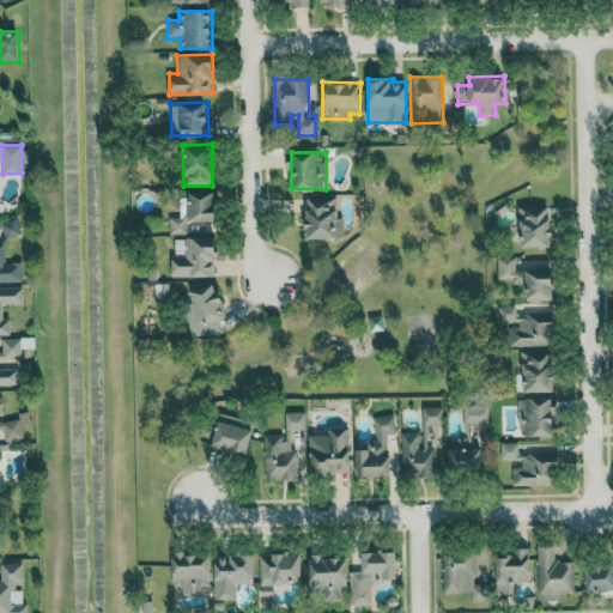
[(189,220),(218,219),(217,189),(189,189),(189,220)]
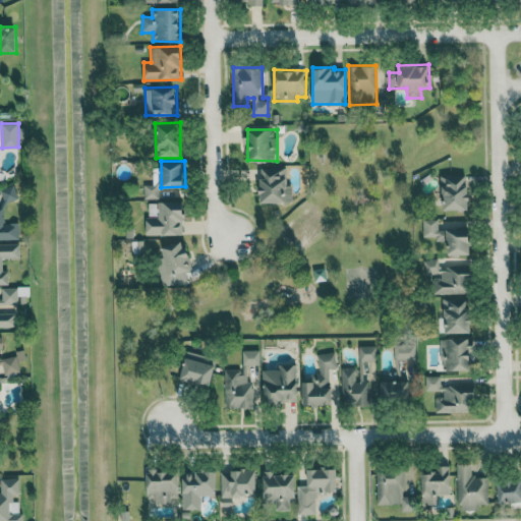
[(291,200),(290,167),(259,168),(262,201),(291,200)]
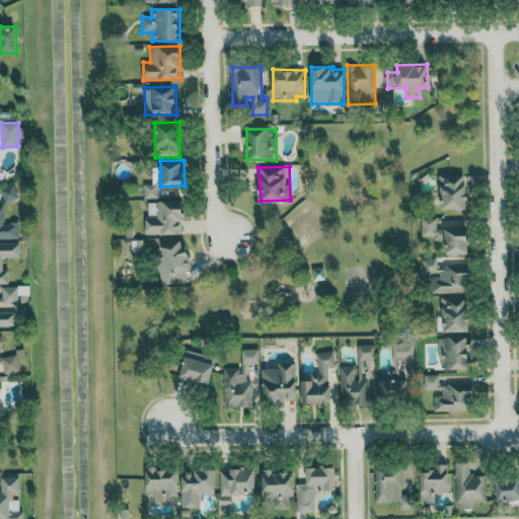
[(467,208),(466,173),(440,174),(441,208),(467,208)]
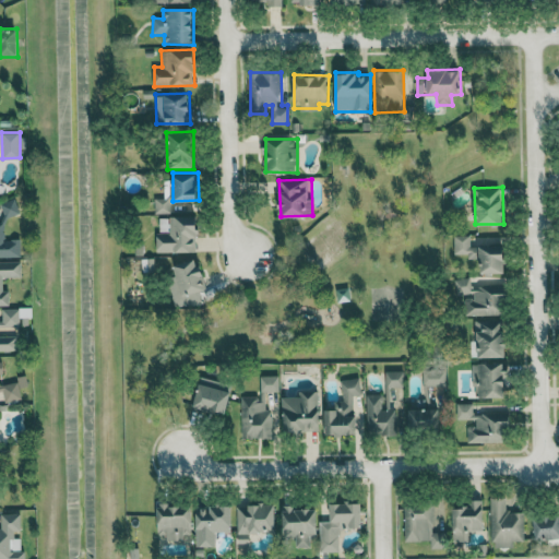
[(155,213),(170,213),(170,197),(154,198),(155,213)]
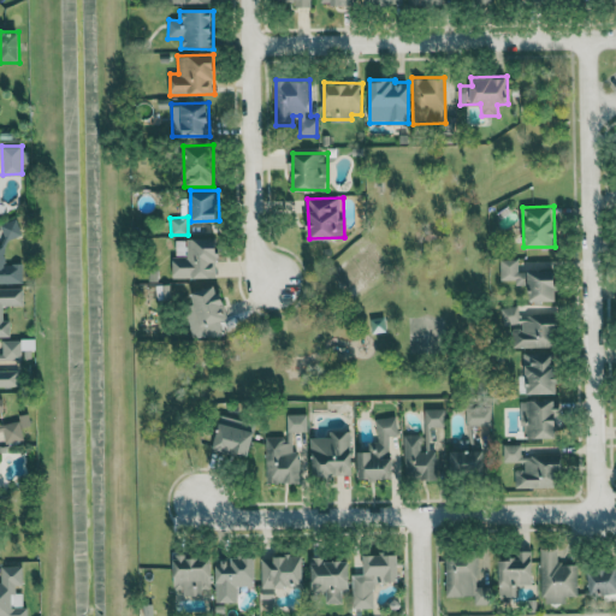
[(22,236),(18,219),(1,221),(5,238),(22,236)]
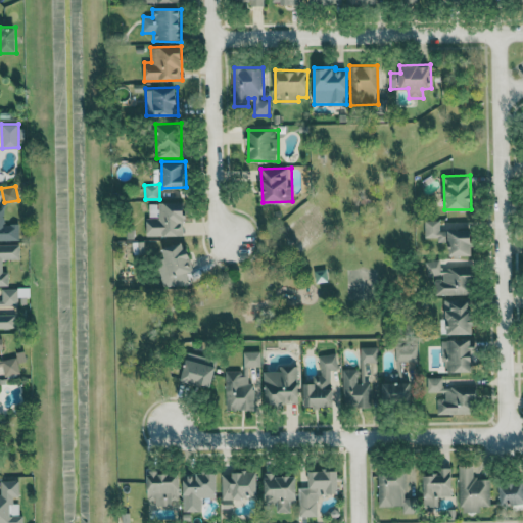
[(146,218),(147,236),(185,235),(185,201),(159,202),(159,217),(146,218)]
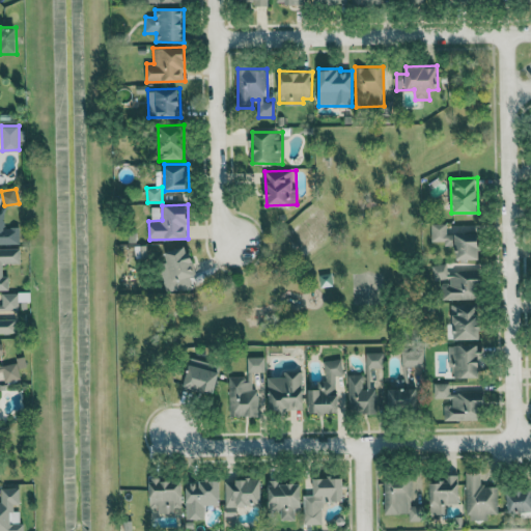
[(0,244),(20,244),(20,226),(4,227),(4,211),(0,210),(0,244)]
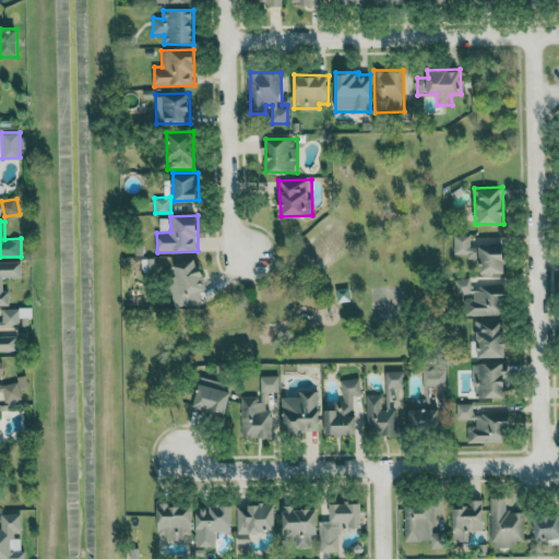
[(454,235),(454,253),(468,253),(468,259),(482,259),(482,273),(506,272),(504,245),(471,246),(471,235),(454,235)]
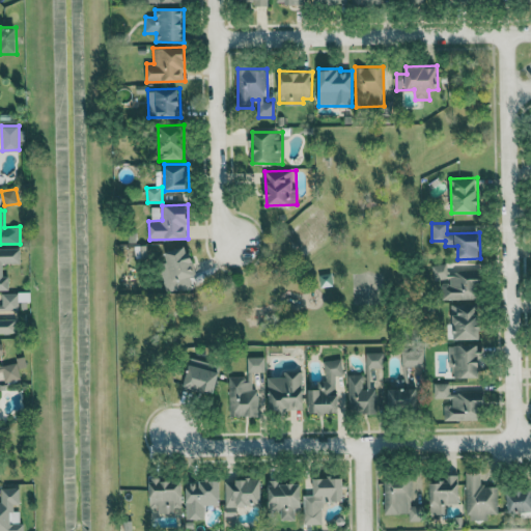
[(195,275),(188,245),(165,251),(173,281),(195,275)]
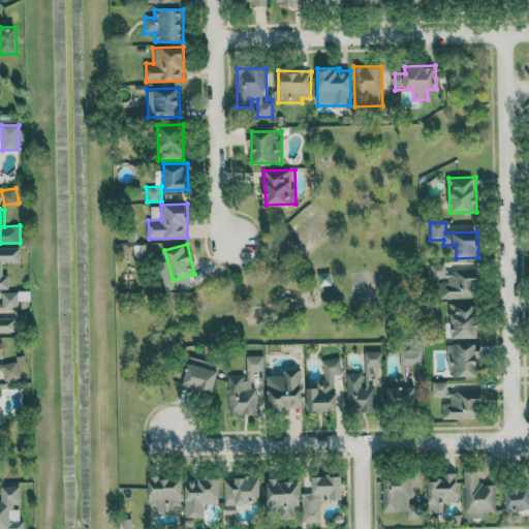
[(0,288),(9,289),(9,275),(3,275),(3,262),(21,261),(20,247),(0,246),(0,288)]
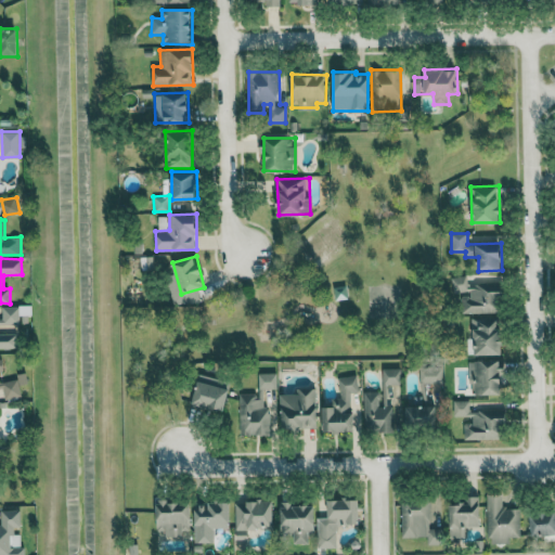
[(463,314),(503,310),(501,281),(467,284),(466,275),(451,276),(453,294),(461,294),(463,314)]
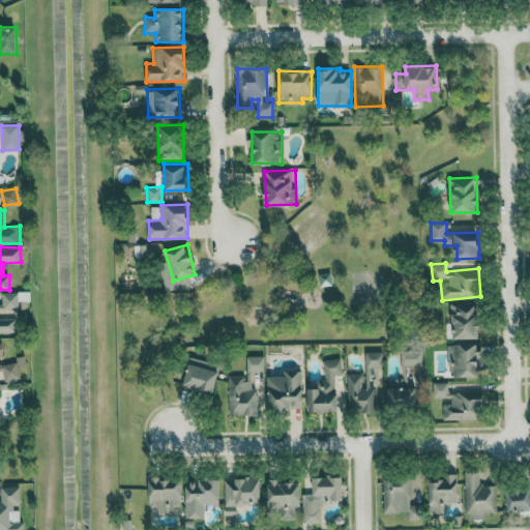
[(0,308),(19,310),(19,292),(2,292),(2,302),(0,301),(0,332),(16,332),(15,319),(0,318),(0,308)]
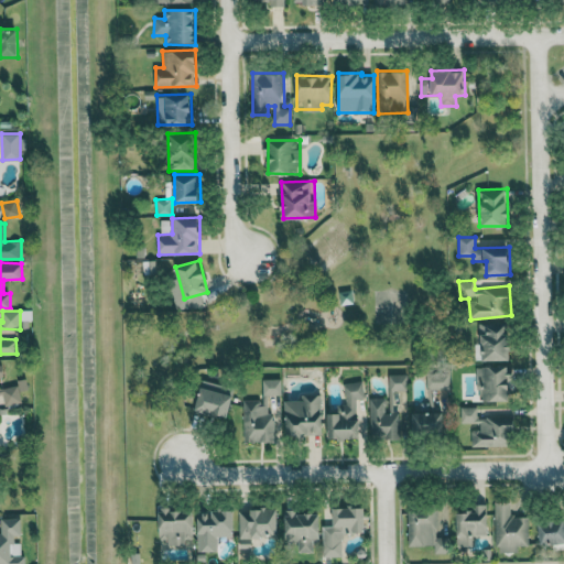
[(511,359),(510,322),(480,323),(481,360),(511,359)]
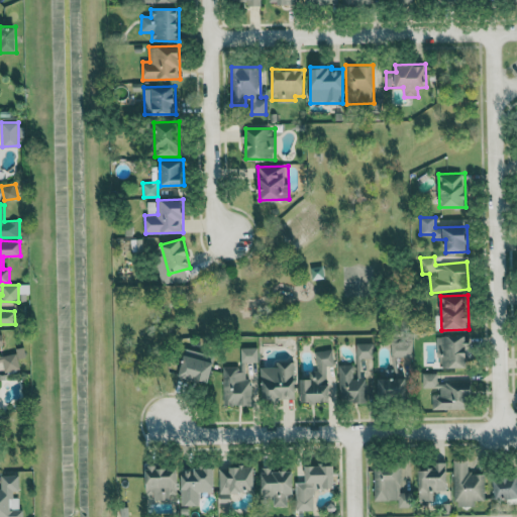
[(0,333),(0,370),(2,371),(19,370),(19,358),(23,358),(22,352),(0,353),(0,345),(2,346),(1,334),(0,333)]
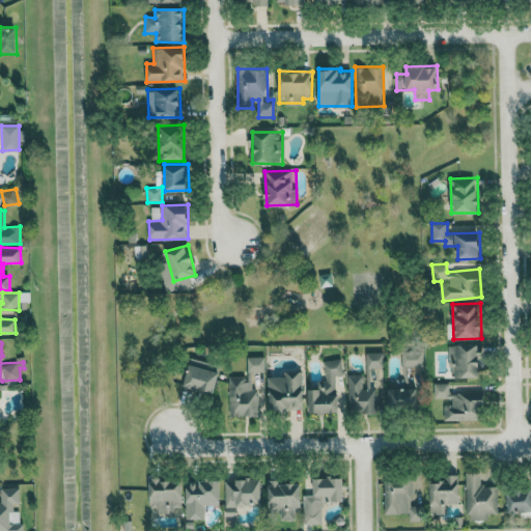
[(481,344),(450,343),(449,375),(480,376),(481,344)]
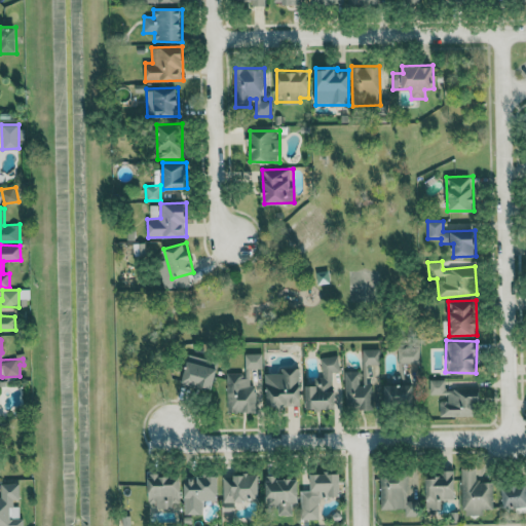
[(419,362),(419,346),(398,346),(399,363),(419,362)]
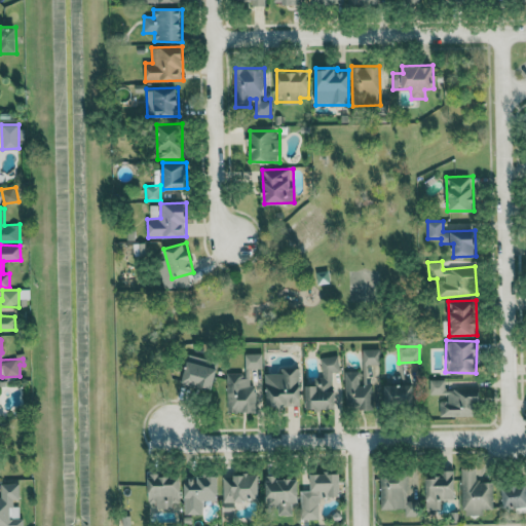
[(379,348),(363,349),(363,364),(380,364),(379,348)]
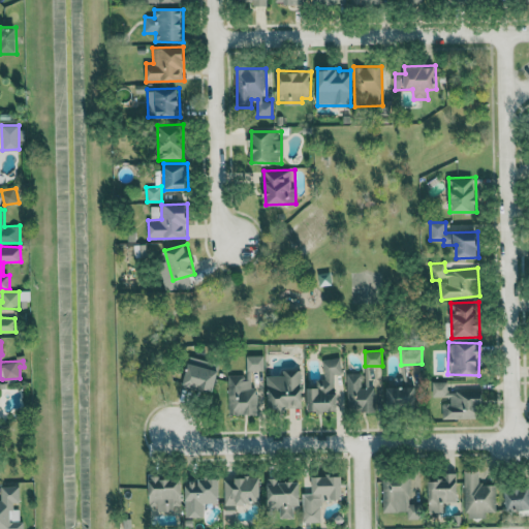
[(228,375),(228,413),(258,413),(258,389),(251,389),(251,370),(265,370),(265,355),(246,355),(246,375),(228,375)]
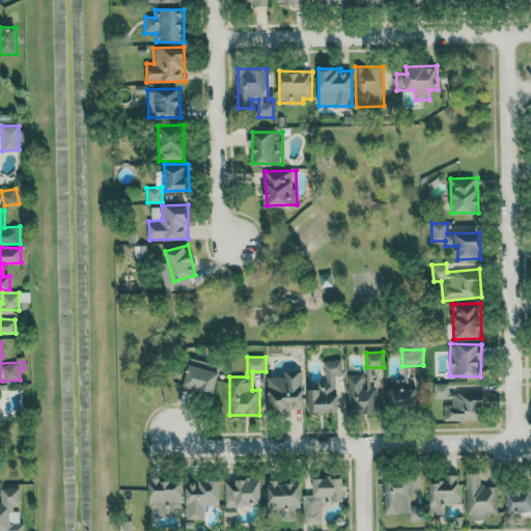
[(214,393),(221,365),(191,358),(184,385),(214,393)]
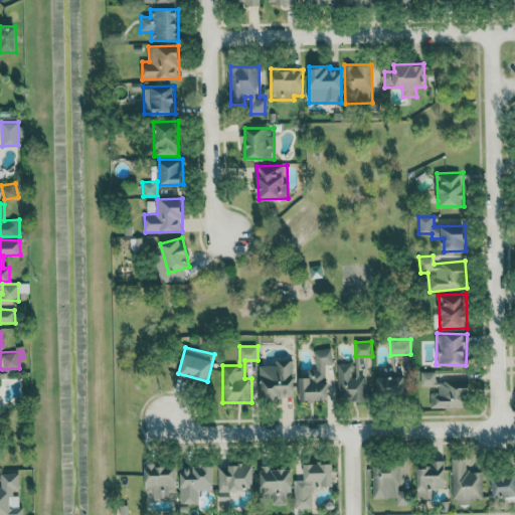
[(331,399),(330,349),(315,349),(316,373),(300,373),(301,400),(331,399)]
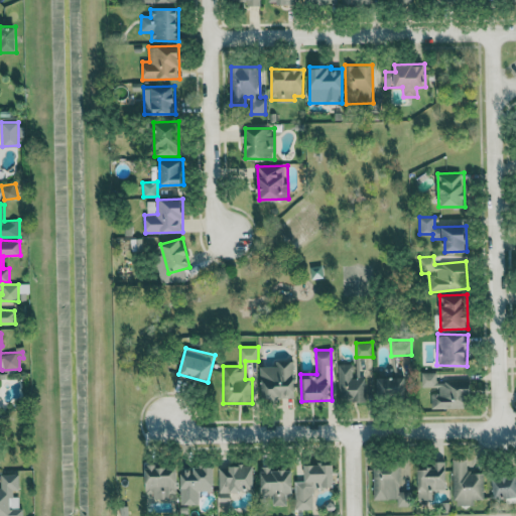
[(338,363),(338,398),(367,399),(367,369),(364,369),(364,358),(356,358),(356,363),(338,363)]
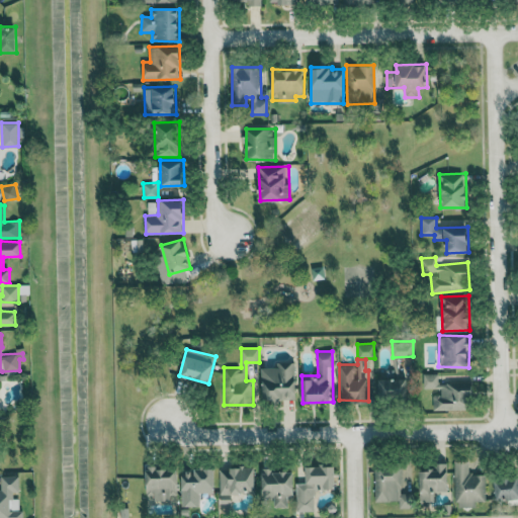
[(263,400),(296,399),(295,362),(276,362),(276,367),(262,367),(263,400)]
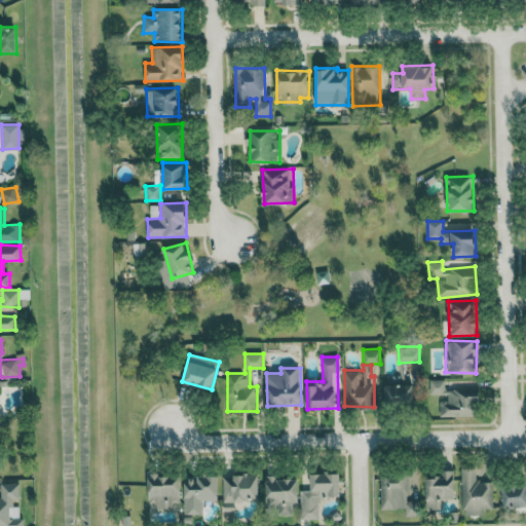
[(478,416),(478,388),(445,388),(445,379),(430,379),(430,393),(448,393),(448,400),(440,400),(440,416),(478,416)]
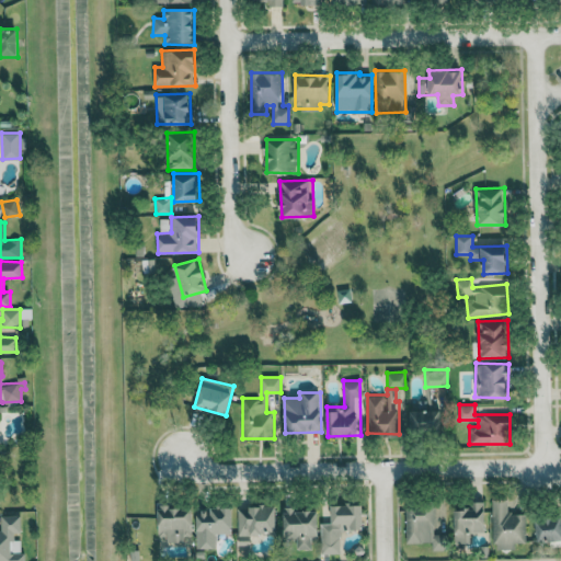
[(442,410),(411,409),(410,432),(441,433),(442,410)]
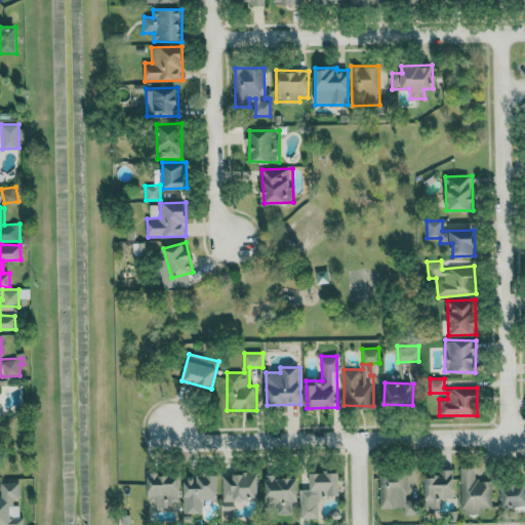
[(492,480),(476,480),(476,467),(460,467),(461,514),(482,514),(482,509),(492,508),(492,480)]
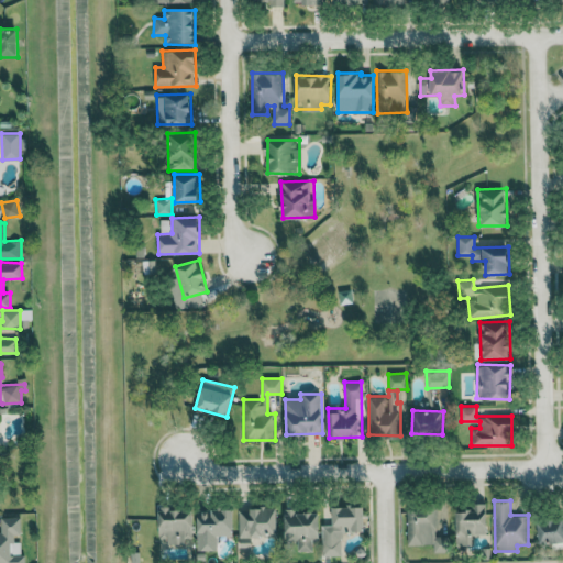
[(456,510),(456,544),(472,544),(473,534),(487,534),(487,504),(472,503),(472,510),(456,510)]
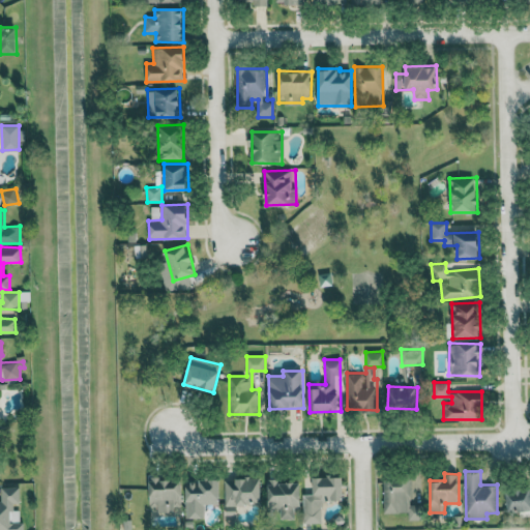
[(303,494),(303,523),(323,523),(322,501),(344,500),(343,476),(314,477),(314,494),(303,494)]
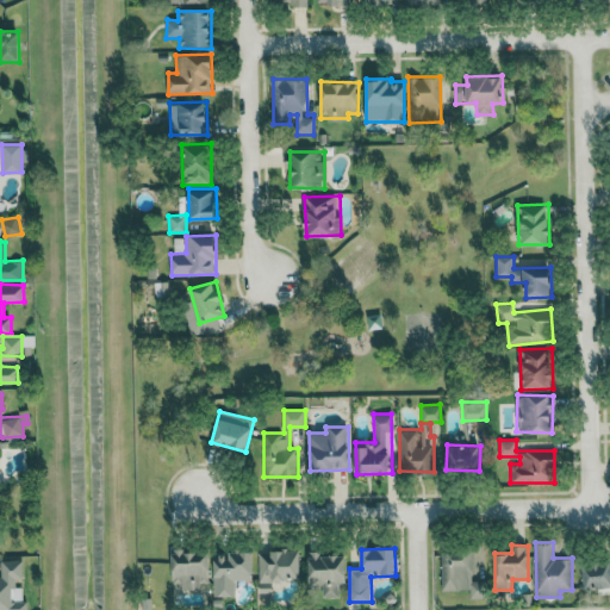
[(441,590),(470,590),(470,598),(486,598),(486,579),(473,579),(473,548),(441,548),(441,590)]
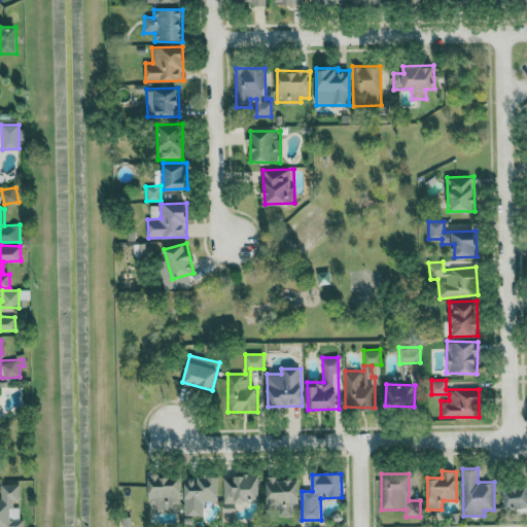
[(224,513),(236,512),(236,500),(260,500),(259,475),(222,476),(224,513)]
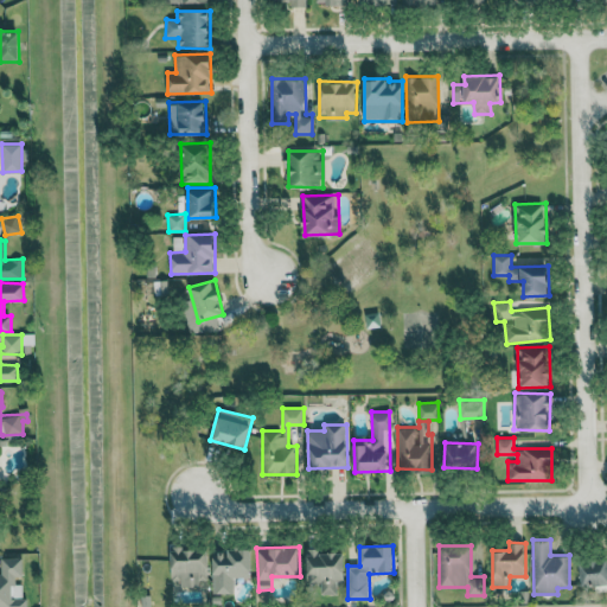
[(180,585),(209,583),(208,548),(172,549),(172,580),(180,580),(180,585)]
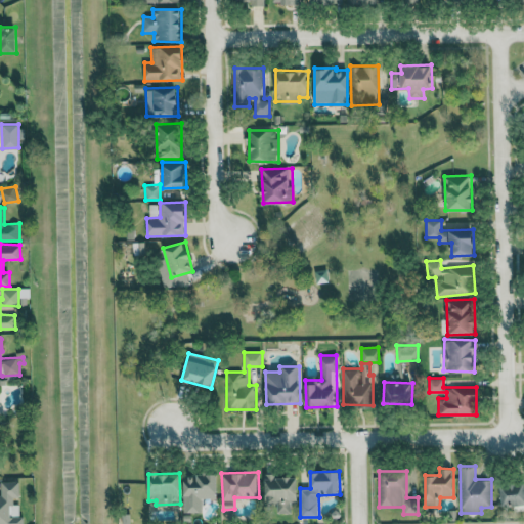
[(298,500),(298,476),(276,477),(276,473),(265,473),(266,506),(274,506),(274,513),(291,513),(291,501),(298,500)]
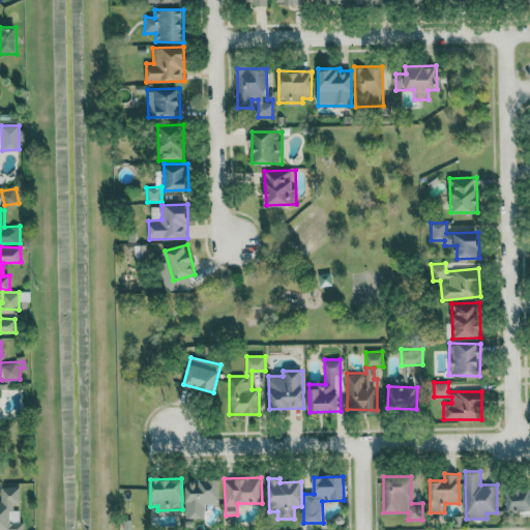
[(204,518),(204,504),(221,504),(221,479),(186,479),(186,518),(204,518)]
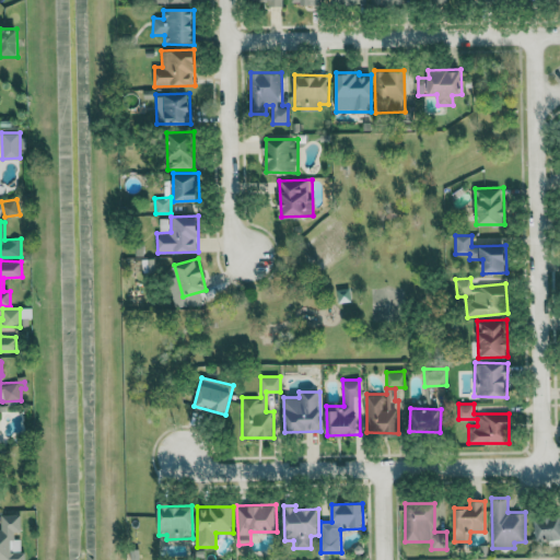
[(536,540),(549,539),(549,545),(559,544),(559,513),(535,515),(536,540)]
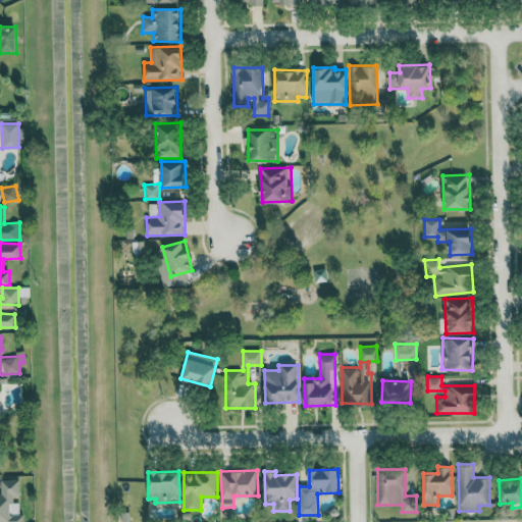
[(19,479),(1,479),(1,493),(0,492),(0,521),(22,521),(23,514),(19,514),(19,479)]
